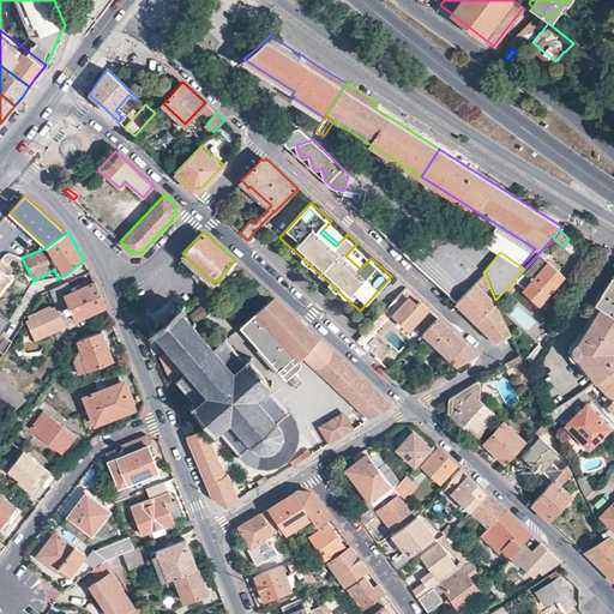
[(363,266),(348,253),(345,256),(360,269),(363,266)]
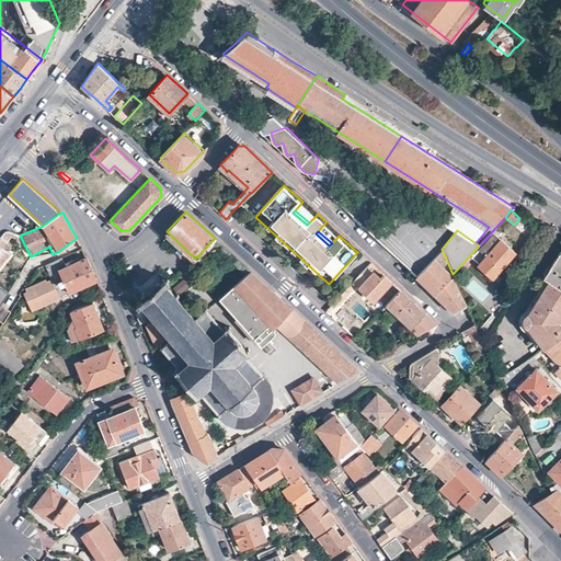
[(492,276),(514,251),(493,232),(480,247),(483,250),(480,253),(482,256),(477,263),(492,276)]
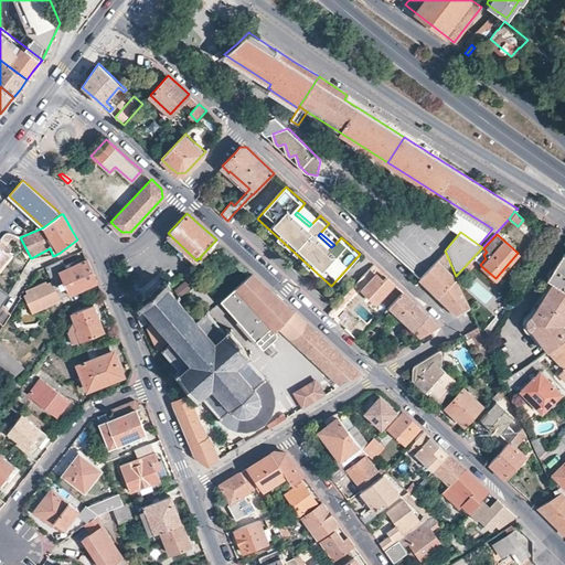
[(216,240),(212,244),(222,253),(225,248),(216,240)]
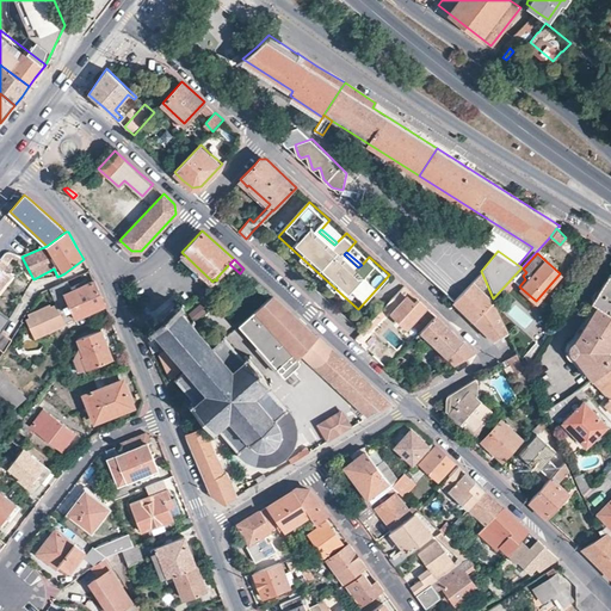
[(572,351),(592,380),(610,365),(610,352),(609,350),(610,346),(610,272),(592,301),(598,304),(593,313),(574,343),(573,344),(572,344),(572,345),(571,346),(571,347),(571,349),(571,350),(572,351)]
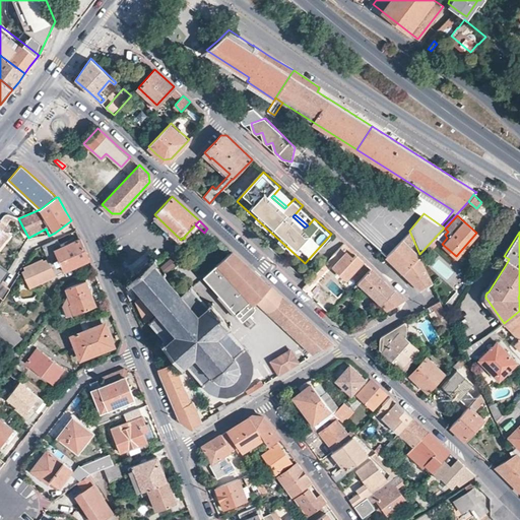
[(412,243),(407,233),(386,255),(395,263),(404,271),(418,256),(408,247),(412,243)]
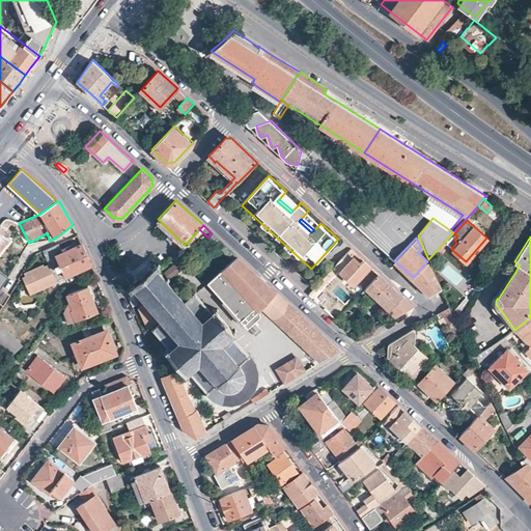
[(58,245),(40,252),(47,264),(43,267),(40,266),(24,278),(30,291),(40,286),(42,288),(58,281),(57,280),(92,264),(87,253),(80,239),(77,240),(78,243),(62,250),(63,252),(61,252),(58,245)]
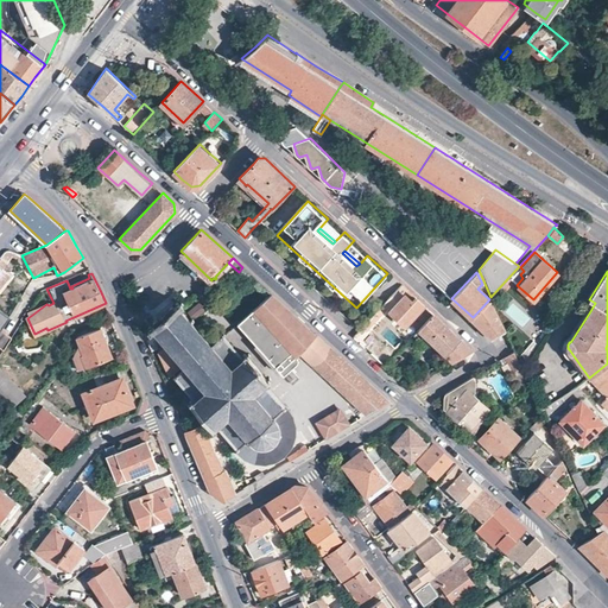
[(405,325),(424,305),(403,285),(392,296),(398,302),(390,311),(405,325)]
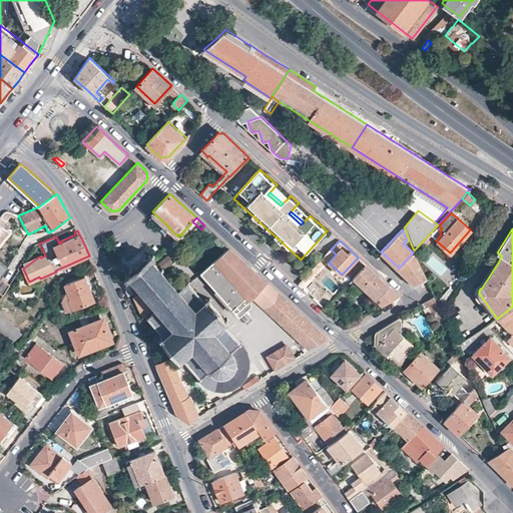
[(252,300),(307,350),(325,339),(228,249),(199,276),(239,319),(251,309),(252,300)]
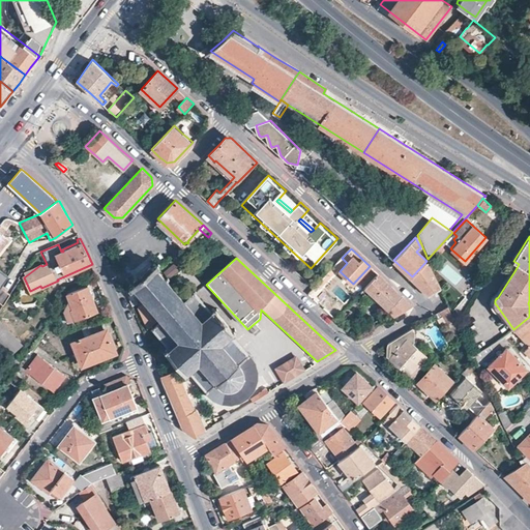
[(195,294),(197,292),(195,290),(193,292),(192,290),(189,292),(189,294),(183,299),(167,281),(168,278),(167,277),(166,276),(165,277),(157,269),(159,267),(158,266),(159,265),(156,262),(155,263),(154,261),(151,264),(152,266),(151,267),(149,265),(142,272),(134,280),(135,282),(131,284),(130,282),(128,284),(129,286),(127,288),(130,291),(133,289),(134,290),(135,289),(142,298),(141,299),(143,302),(138,306),(147,327),(151,325),(159,317),(160,320),(154,325),(151,326),(152,327),(150,328),(152,331),(154,329),(169,347),(165,349),(166,351),(165,352),(166,354),(169,353),(182,370),(181,370),(181,371),(181,372),(181,373),(182,373),(183,373),(184,373),(185,373),(186,372),(187,371),(186,371),(188,369),(209,392),(210,394),(211,395),(213,396),(214,398),(218,400),(223,402),(227,402),(231,402),(231,405),(235,404),(234,402),(239,401),(244,398),(248,394),(253,390),(255,385),(255,383),(258,384),(258,380),(256,380),(256,378),(256,369),(255,366),(254,363),(253,361),(251,359),(228,333),(230,332),(231,332),(232,332),(232,331),(233,331),(233,330),(233,329),(234,328),(232,325),(230,327),(227,324),(215,311),(217,308),(215,307),(214,308),(212,307),(209,310),(195,294)]
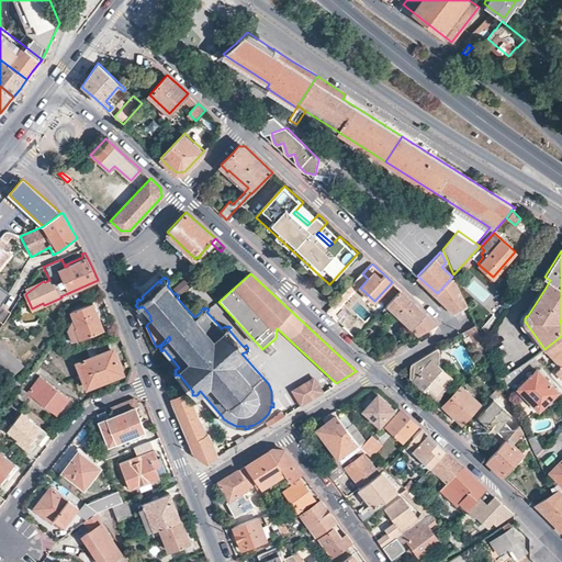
[(360,277),(348,289),(351,292),(363,279),(360,277)]
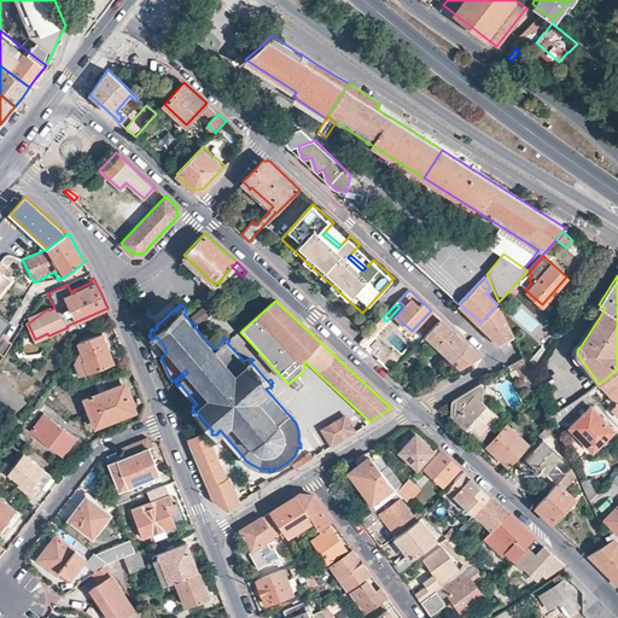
[(497,304),(481,322),(490,333),(500,343),(513,336),(497,304)]
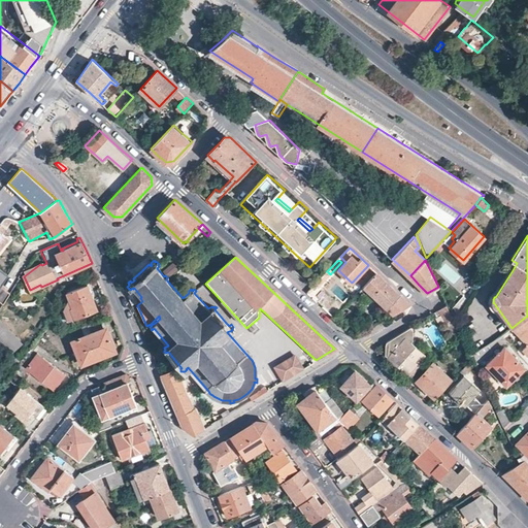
[(165,275),(166,276),(177,268),(172,262),(162,271),(165,275)]
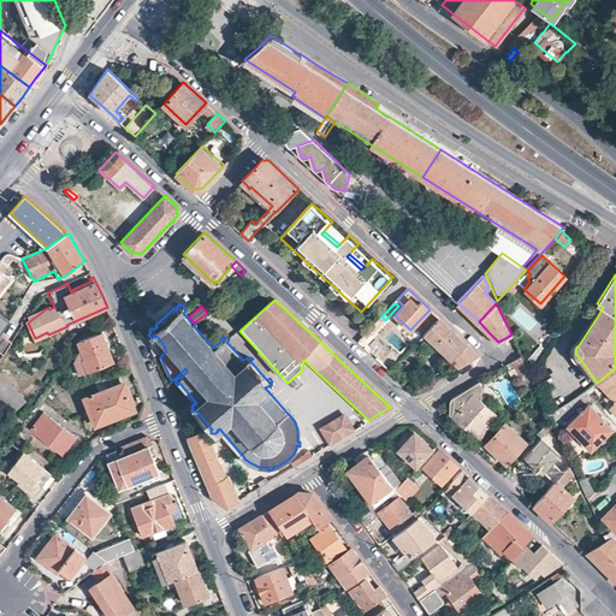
[(424,333),(458,366),(478,354),(438,318),(424,333)]
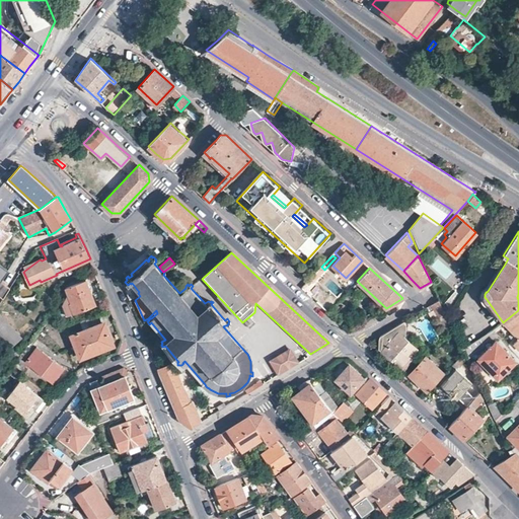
[(2,278),(0,276),(0,295),(3,298),(10,287),(1,280),(2,278)]
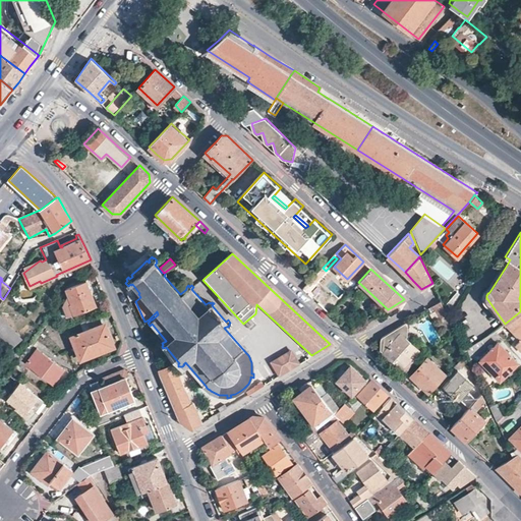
[(87,281),(66,288),(69,296),(66,308),(69,316),(97,306),(87,281)]
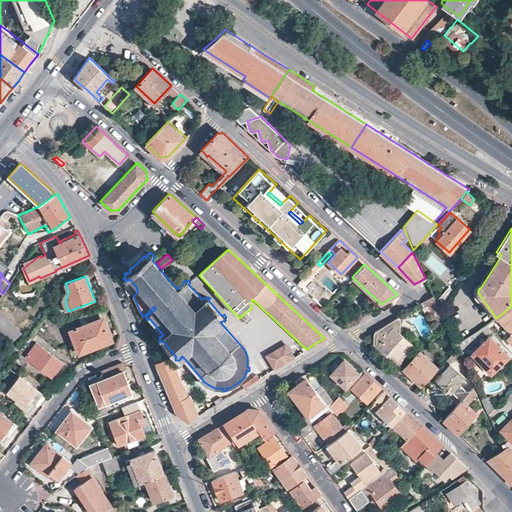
[(124,286),(128,296),(134,293),(130,284),(124,286)]
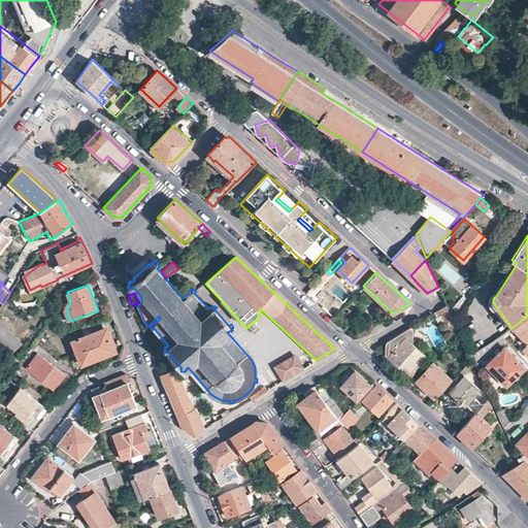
[(447,305),(432,314),(435,318),(440,315),(447,323),(453,320),(447,305)]
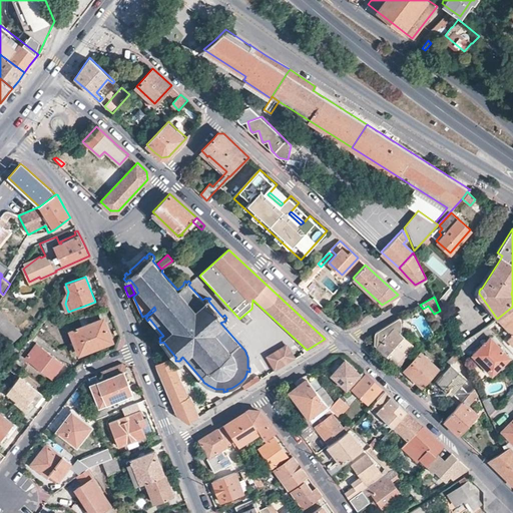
[(512,307),(497,319),(507,329),(504,332),(509,338),(508,339),(512,344),(512,307)]
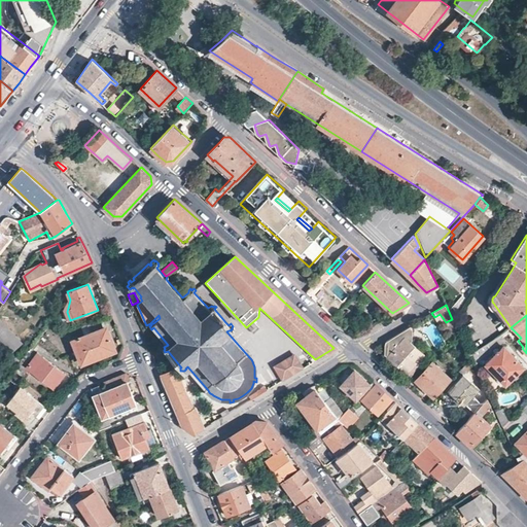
[(0,317),(0,339),(11,351),(23,342),(0,317)]
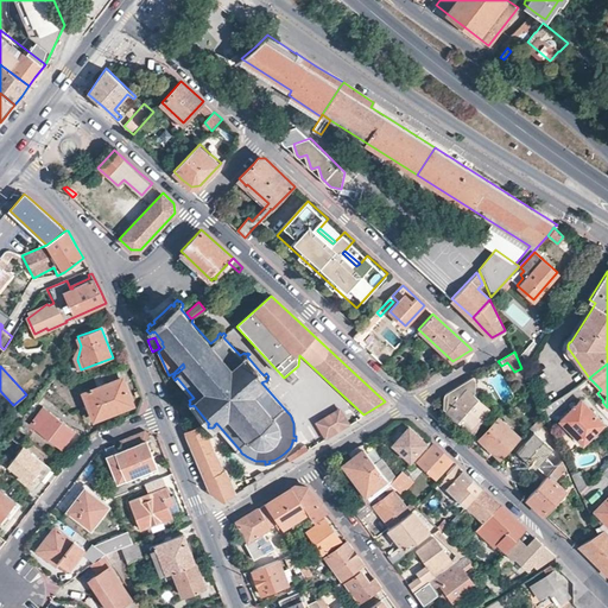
[(81,385),(93,415),(111,407),(112,411),(132,404),(122,379),(120,380),(116,371),(105,375),(108,384),(99,387),(95,379),(81,385)]
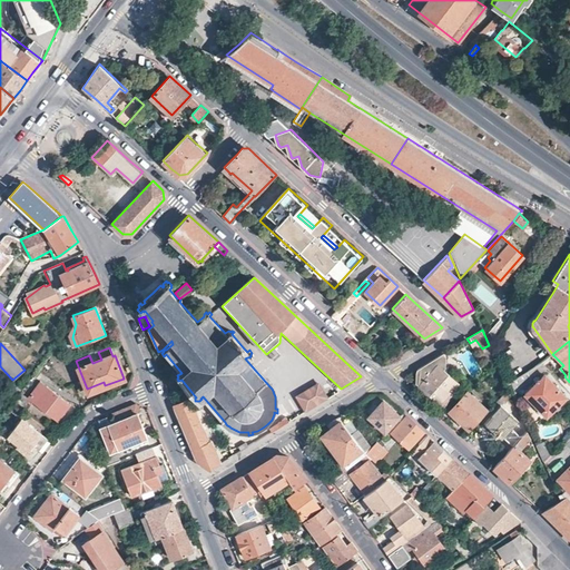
[(458,384),(443,371),(444,370),(444,359),(441,354),(418,369),(416,384),(419,386),(439,404),(458,384)]
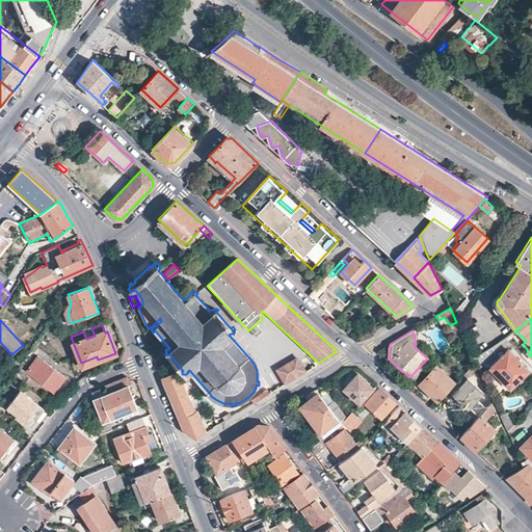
[(505,346),(509,343),(505,339),(475,358),(478,367),(489,360),(488,357),(495,353),(495,351),(504,345),(505,346)]
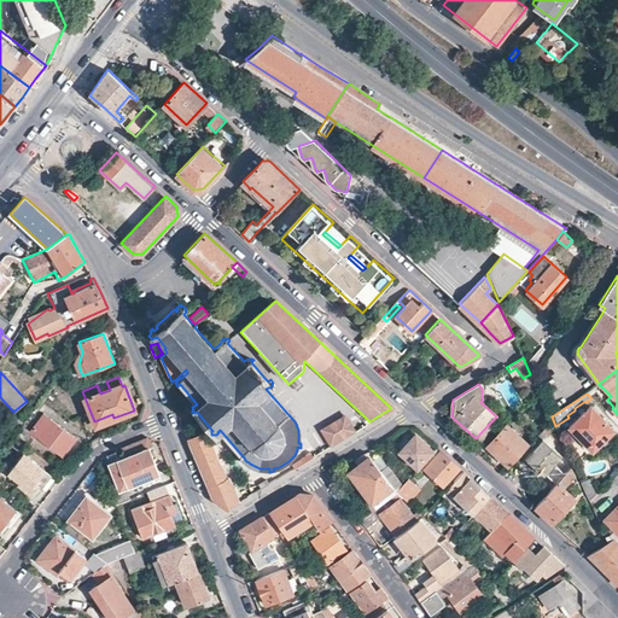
[(614,430),(592,406),(584,412),(582,407),(578,410),(581,414),(570,426),(593,450),(614,430)]
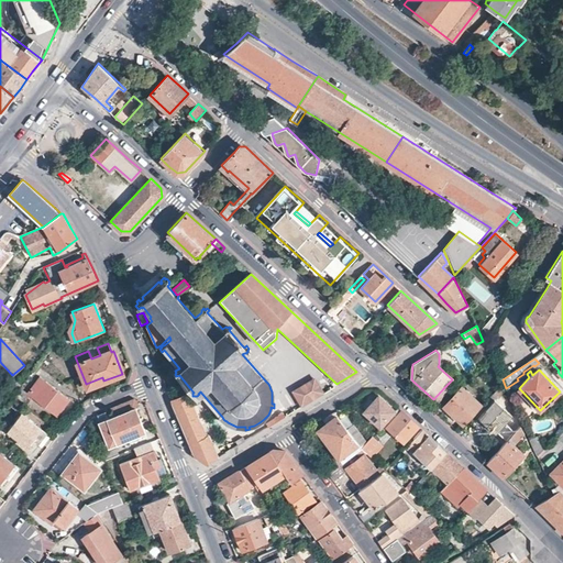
[(288,410),(323,389),(312,372),(277,393),(288,410)]
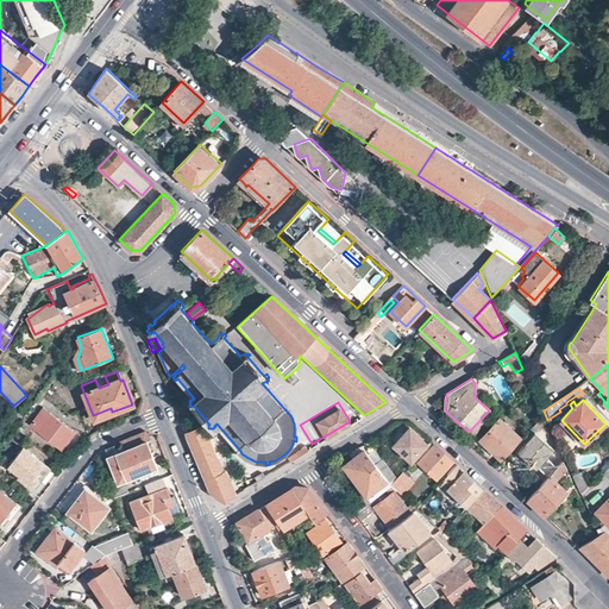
[(22,419),(16,427),(30,438),(36,429),(62,449),(75,432),(43,407),(29,424),(22,419)]
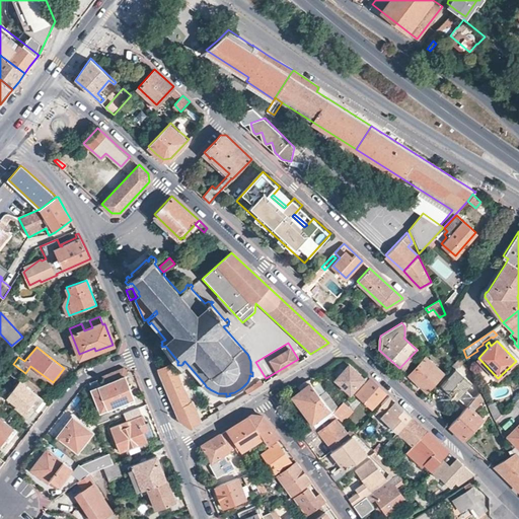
[(94,348),(79,354),(80,357),(95,351),(94,348)]
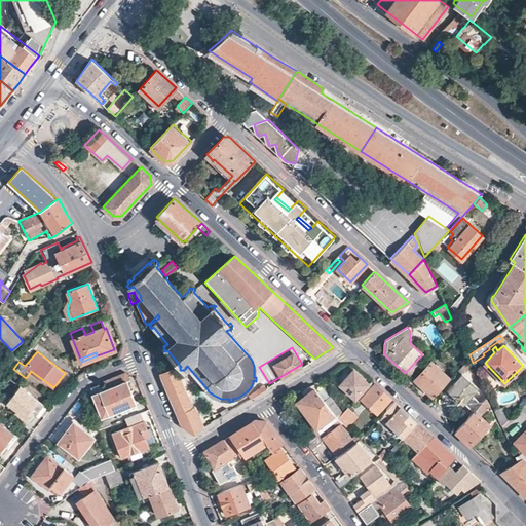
[(11,355),(7,361),(13,366),(17,361),(11,355)]
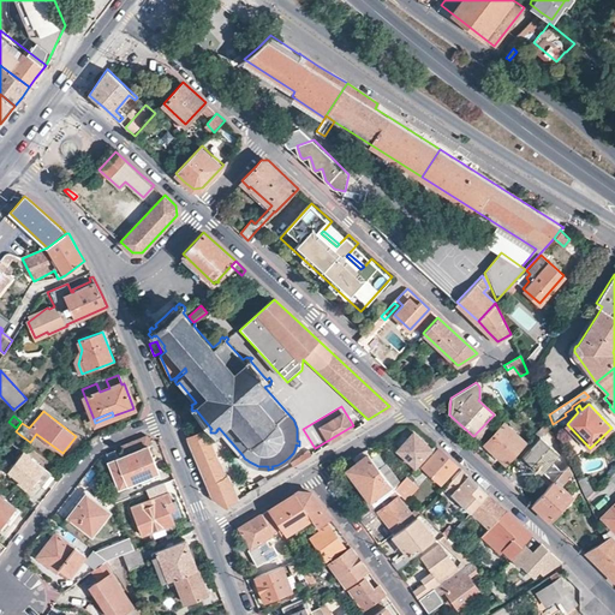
[(545,431),(551,425),(549,418),(539,428),(545,431)]
